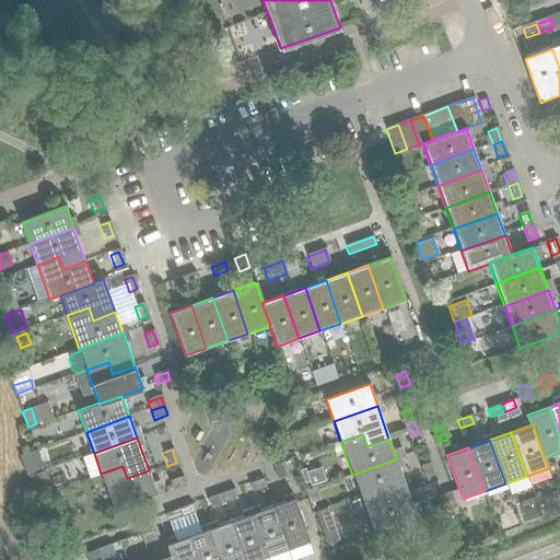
[(352,475),(360,497),(382,488),(386,502),(408,493),(396,459),(352,475)]
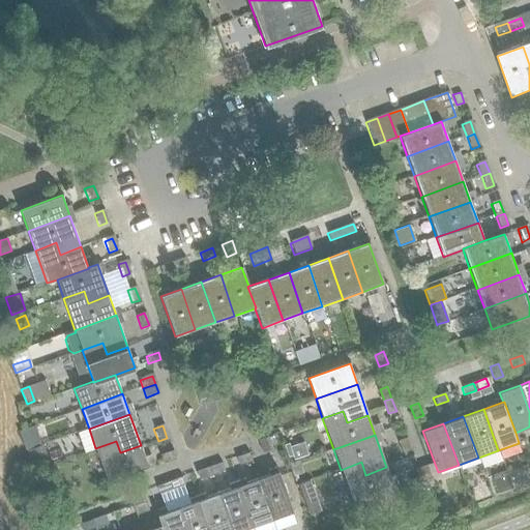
[(403,452),(410,449),(406,438),(399,440),(403,452)]
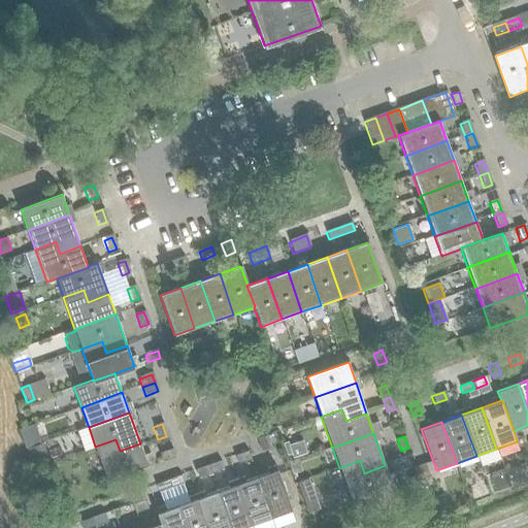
[(259,454),(269,451),(265,438),(255,441),(259,454)]
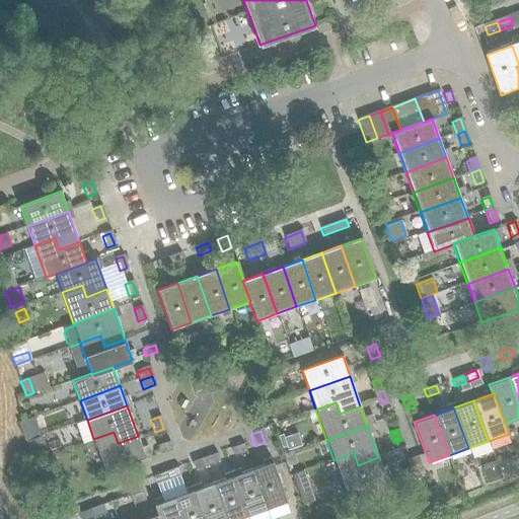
[(145,456),(138,436),(118,443),(114,432),(93,439),(105,470),(145,456)]
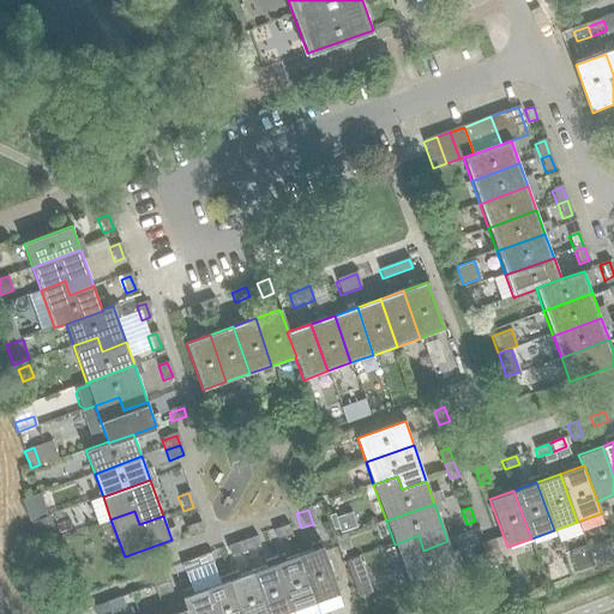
[(356,527),(351,511),(336,517),(341,533),(356,527)]
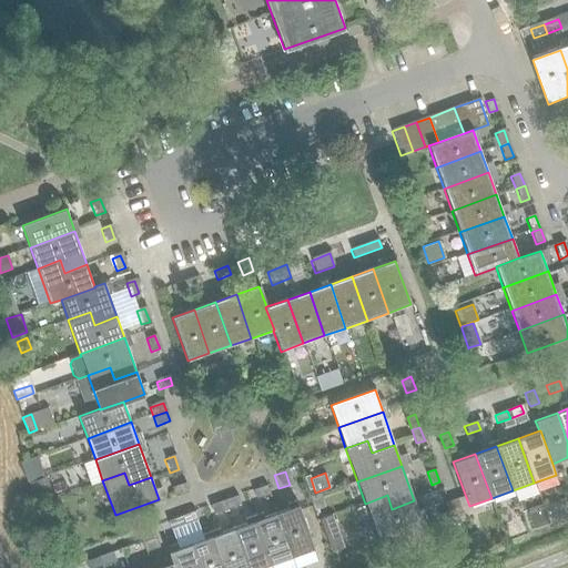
[(54,498),(46,476),(29,483),(37,505),(54,498)]
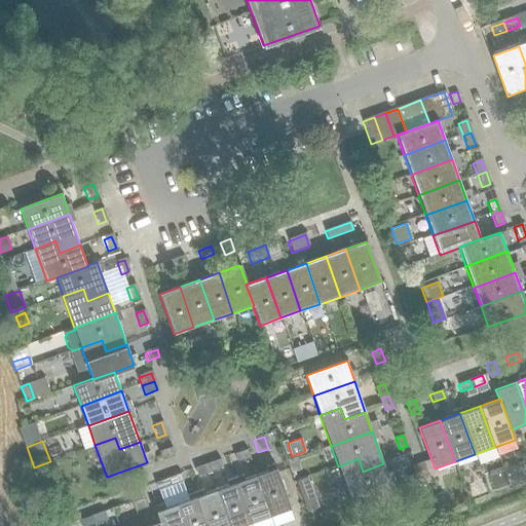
[(161,461),(174,456),(171,448),(158,453),(161,461)]
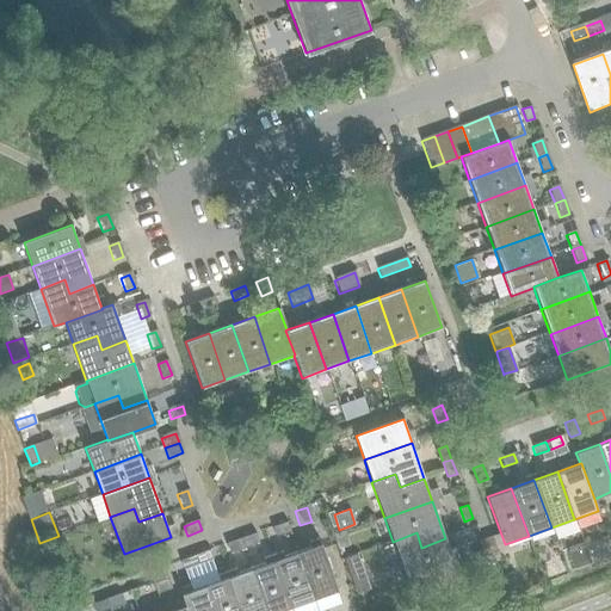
[(285,523),(271,529),(275,537),(289,532),(285,523)]
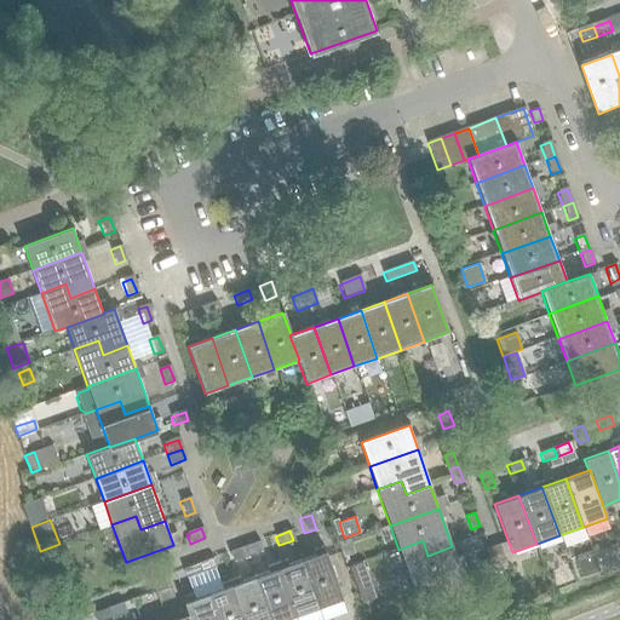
[(355,552),(350,540),(338,544),(343,557),(355,552)]
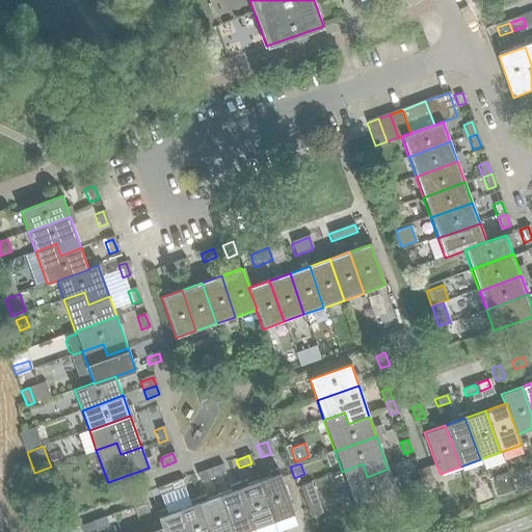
[(395,489),(388,469),(367,477),(363,463),(342,472),(353,504),(395,489)]
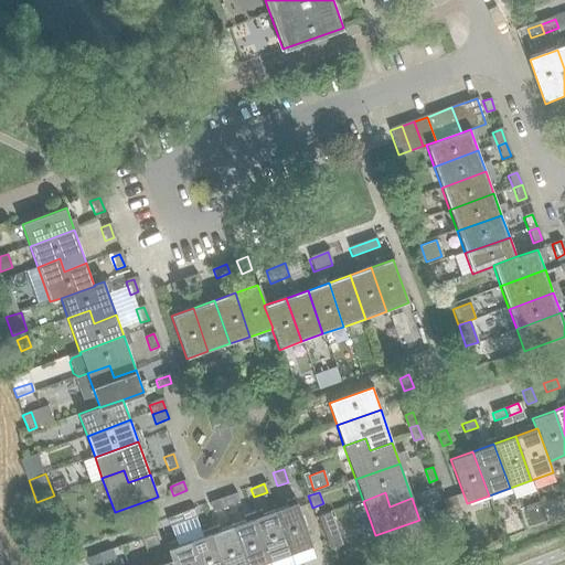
[(234,494),(221,499),(224,508),(237,503),(234,494)]
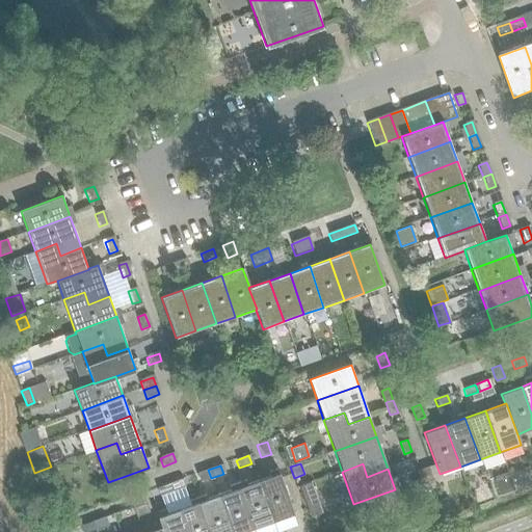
[(420,480),(420,481),(431,476),(428,467),(416,472),(419,479),(420,480)]
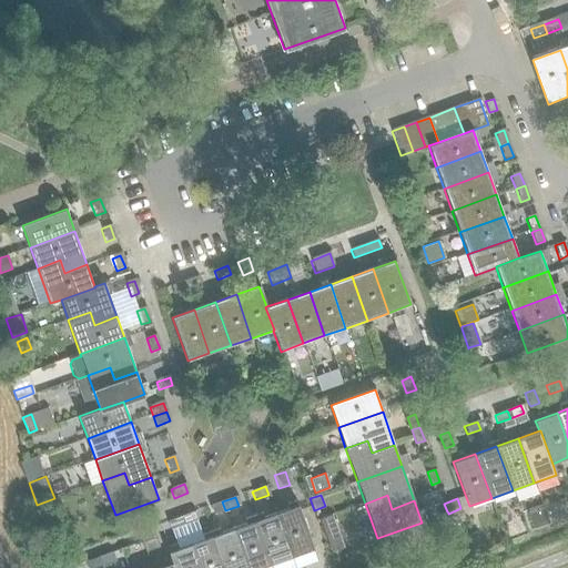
[(225,510),(222,501),(209,507),(212,516),(225,510)]
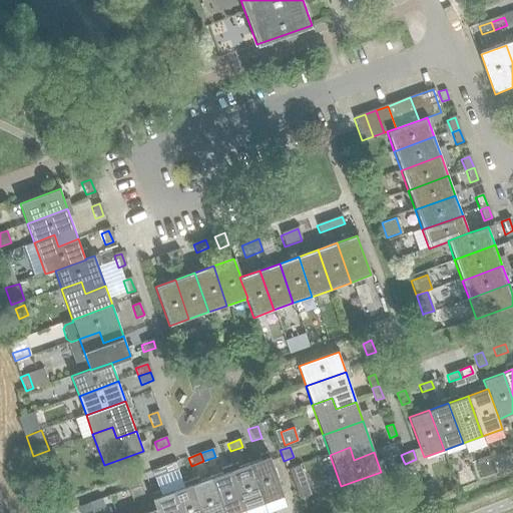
[(512,464),(512,459),(511,453),(493,459),(497,470),(512,464)]
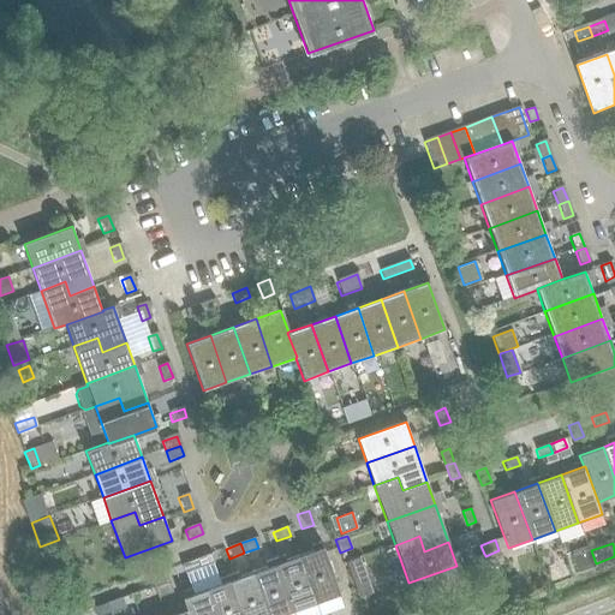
[(593,566),(586,545),(571,551),(578,572),(593,566)]
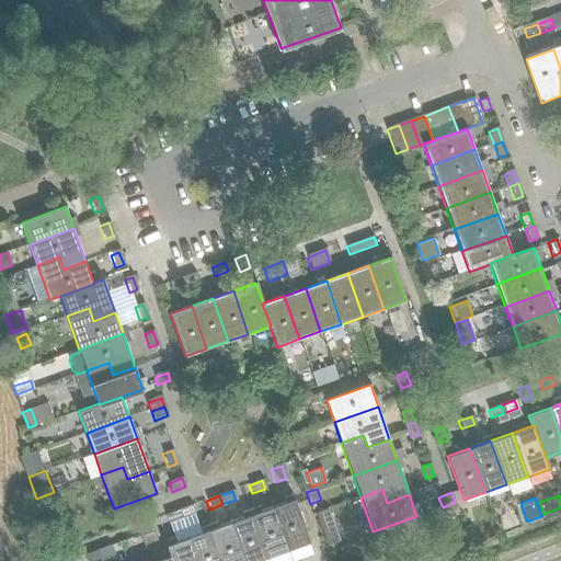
[(66,514),(61,499),(47,503),(53,518),(66,514)]
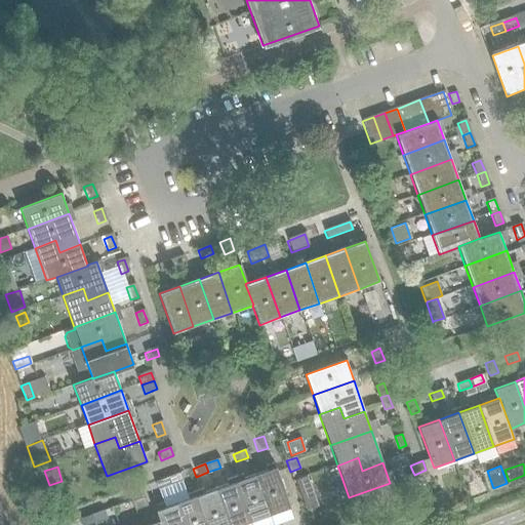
[(275,467),(254,475),(269,516),(290,508),(275,467)]
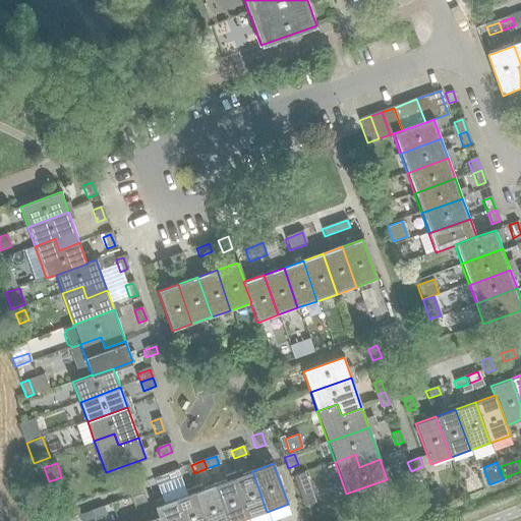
[(411,470),(410,469),(402,472),(414,505),(422,502),(411,471),(411,470)]
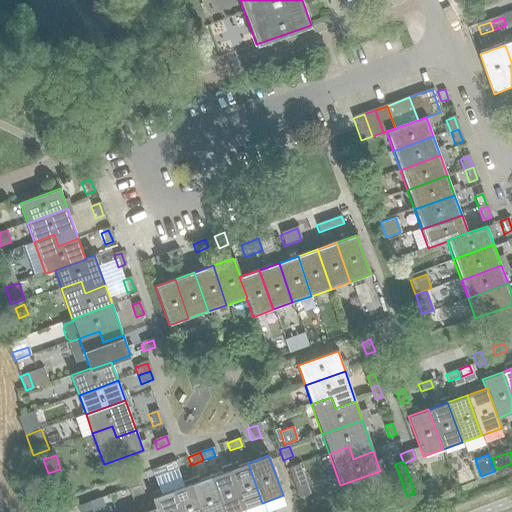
[(177,470),(174,462),(162,466),(165,474),(177,470)]
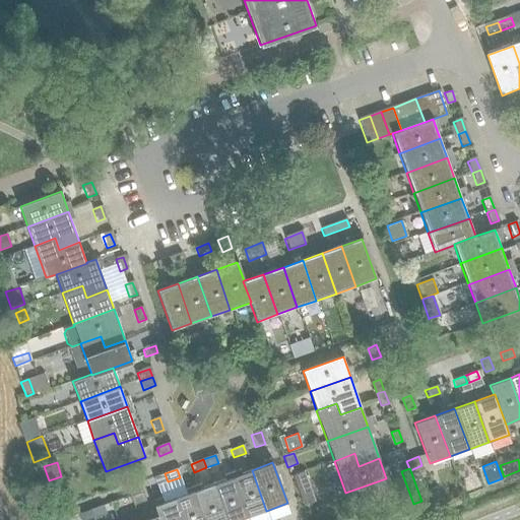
[(306,469),(294,472),(302,503),(313,500),(306,469)]
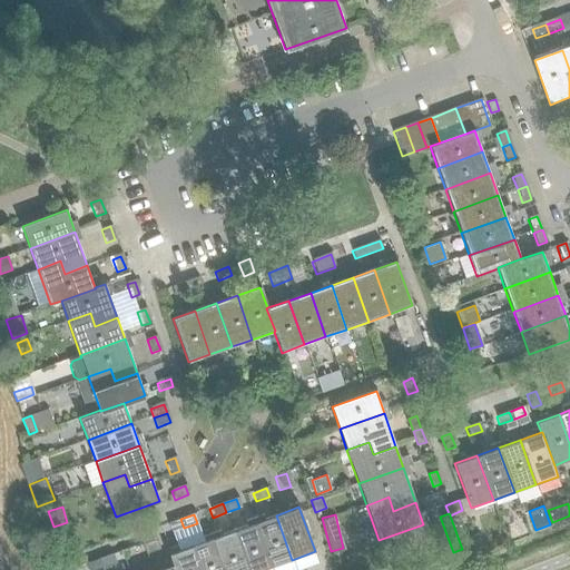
[(272,567),(292,560),(276,516),(256,522),(272,567)]
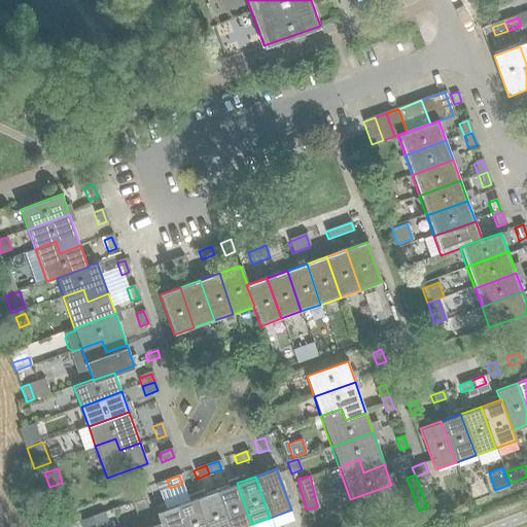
[(170,488),(167,480),(154,484),(157,493),(170,488)]
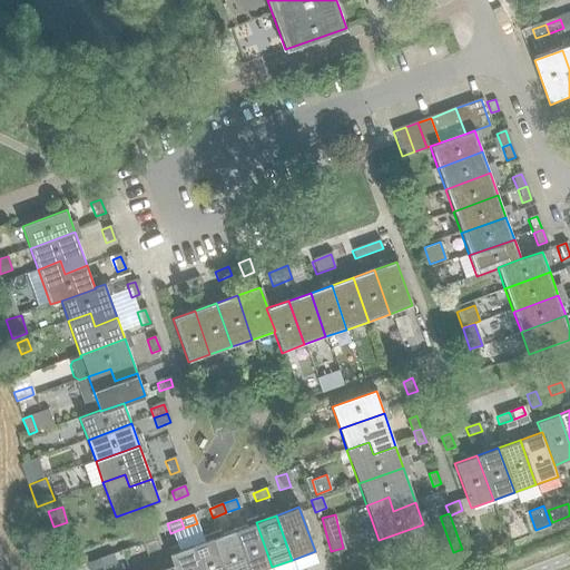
[(256,522),(233,530),(247,569),(263,569),(272,567),(256,522)]
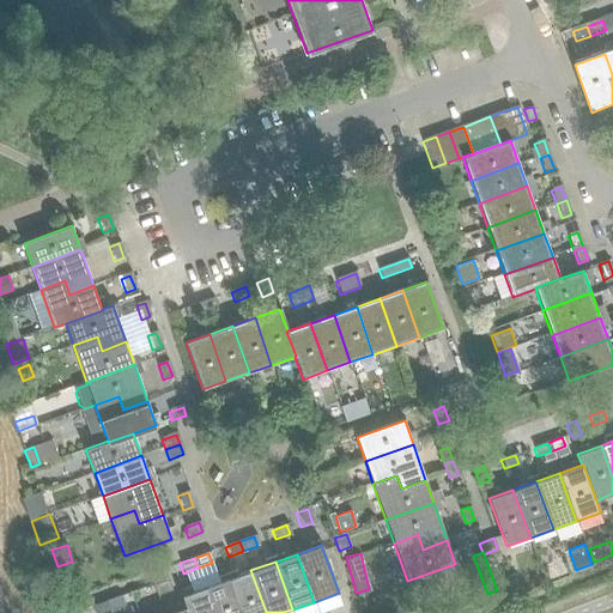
[(266,612),(250,570),(228,578),(240,612),(266,612)]
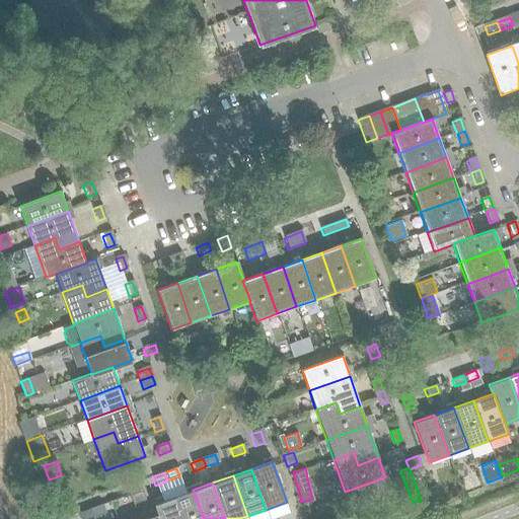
[(125,490),(128,498),(131,506),(144,501),(138,485),(125,490)]
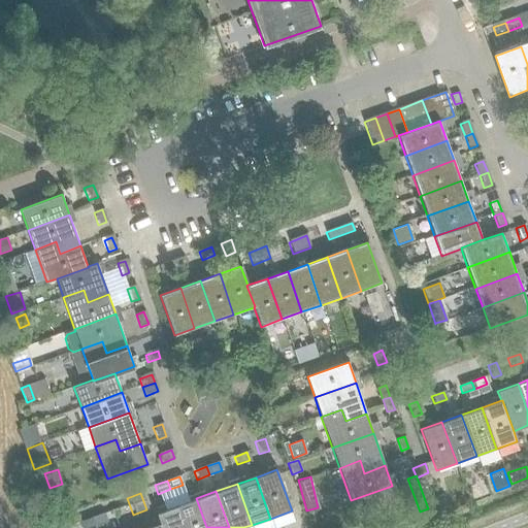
[(433,498),(436,507),(436,508),(446,504),(442,495),(433,498)]
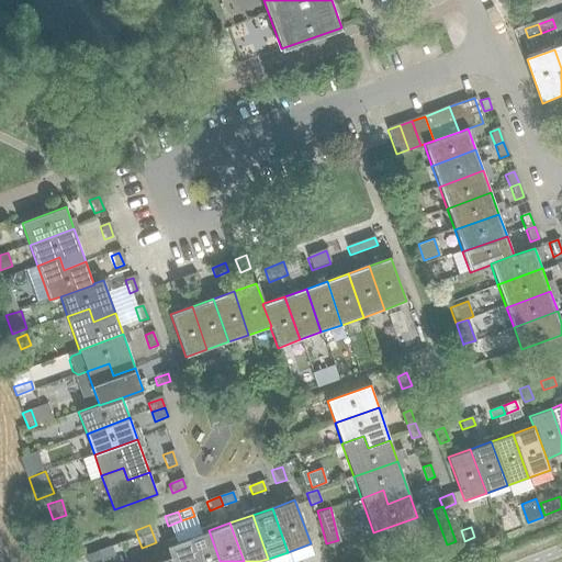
[(220,561),(209,530),(188,538),(195,561),(220,561)]
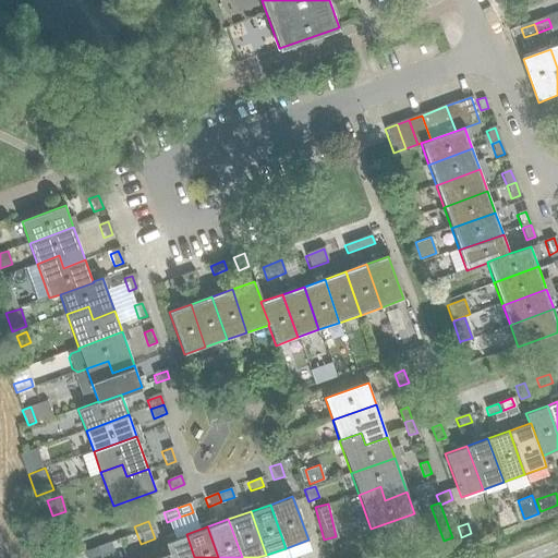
[(165,542),(169,554),(170,554),(171,557),(194,557),(186,534),(165,542)]
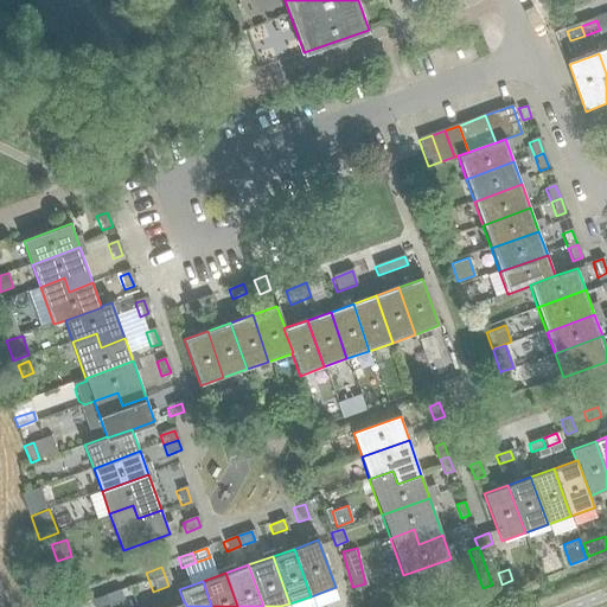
[(109,606),(122,602),(119,594),(104,599),(107,606),(109,606)]
